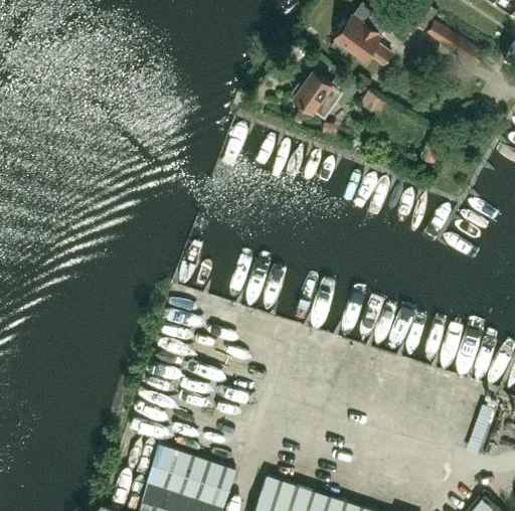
[(423,32),(438,12),(426,4),(411,23),(423,32)]
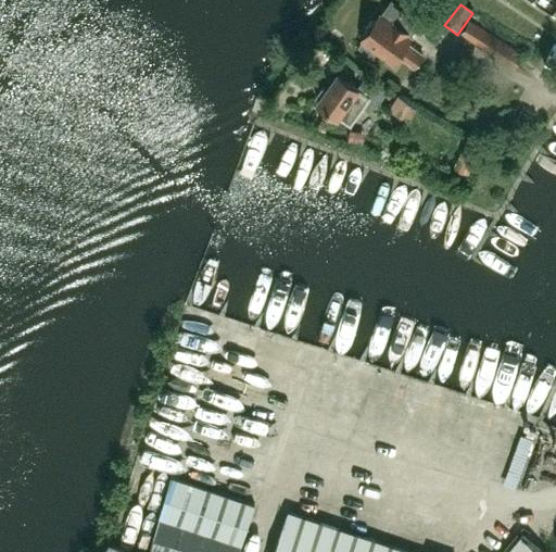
[(411,42),(418,33),(406,24),(408,20),(390,5),(380,20),(376,25),(371,24),(365,33),(367,37),(357,50),(374,62),(380,53),(394,64),(397,59),(414,71),(422,59),(406,47),(411,41),(411,42)]
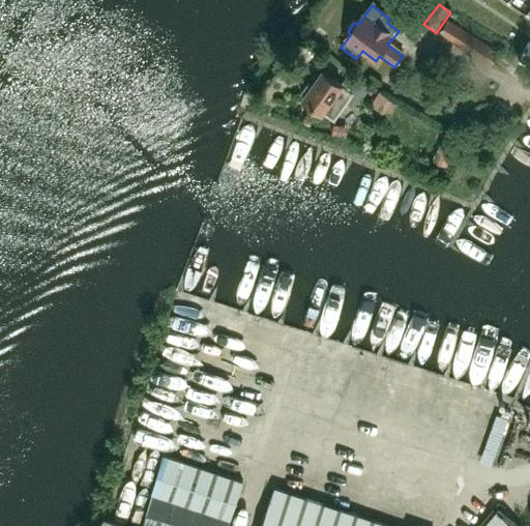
[(498,56),(448,24),(440,36),(490,68),(498,56)]
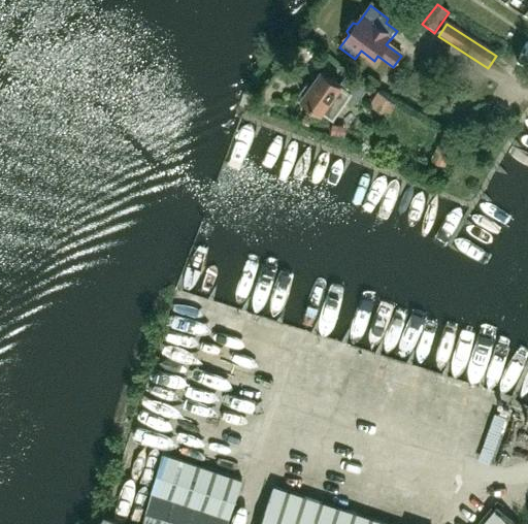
[(347,77),(339,88),(320,73),(308,89),(305,87),(299,96),(302,98),(300,101),(331,123),(345,101),(354,107),(360,99),(361,99),(367,92),(359,86),(358,86),(347,77)]
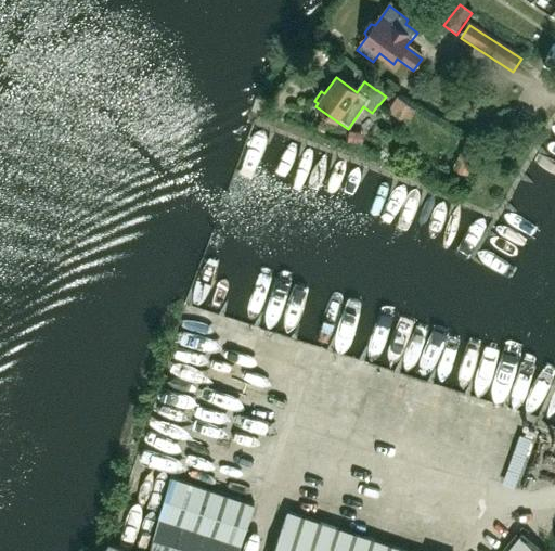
[(399,99),(385,122),(403,133),(417,110),(399,99)]
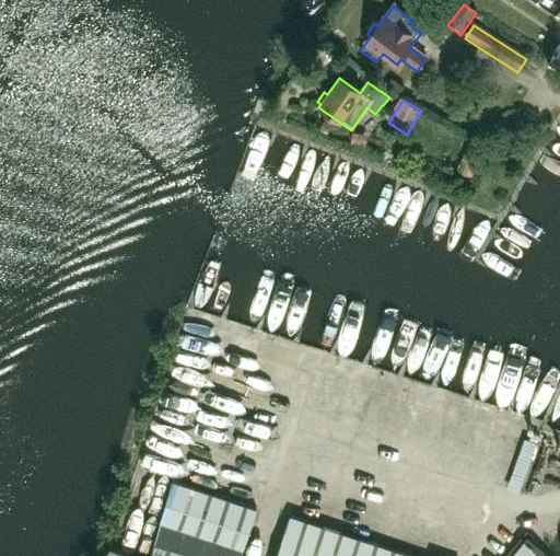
[(408,555),(291,518),(278,555),(241,555),(257,512),(172,484),(150,555),(123,555),(108,551),(107,555),(540,555),(525,544),(515,555),(408,555)]
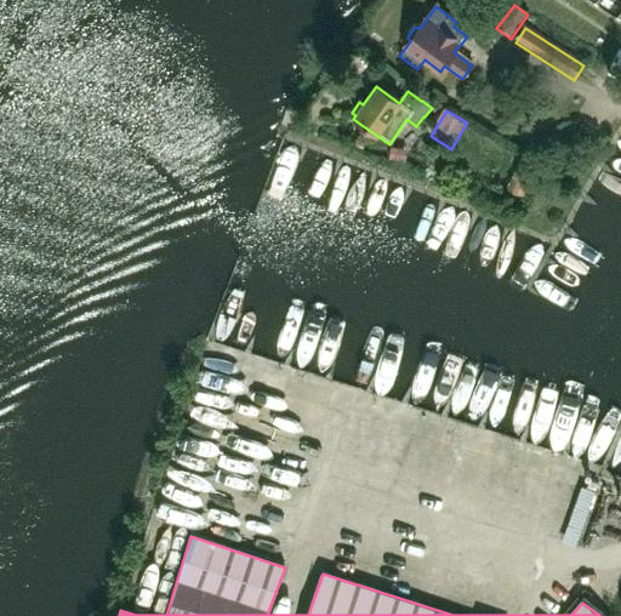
All buildings are outlined.
